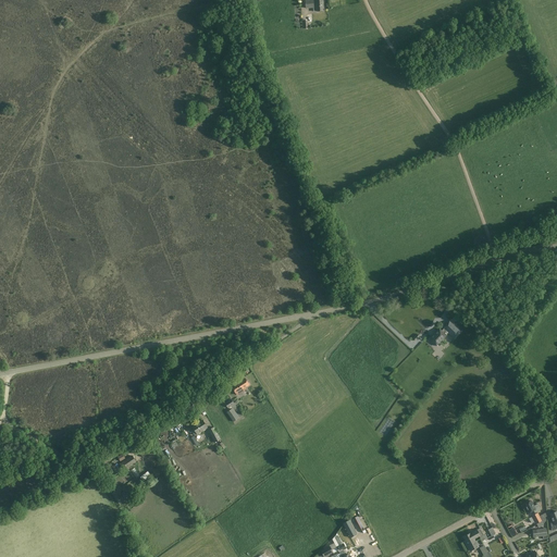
[(314,8),(314,7),(317,7),(317,12),(324,11),(323,0),(306,1),(306,9),(314,8)]
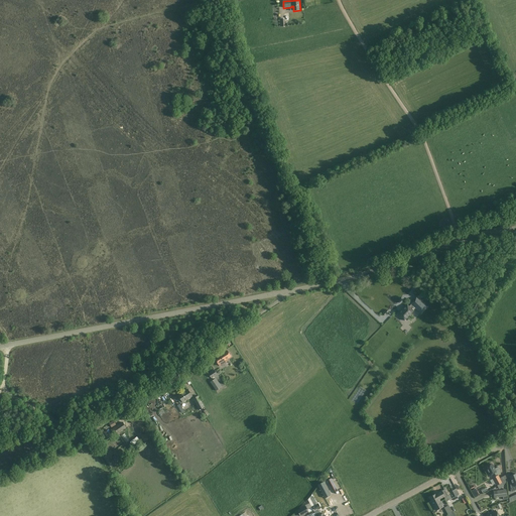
[(387,284),(392,291),(399,287),(394,279),(387,284)]
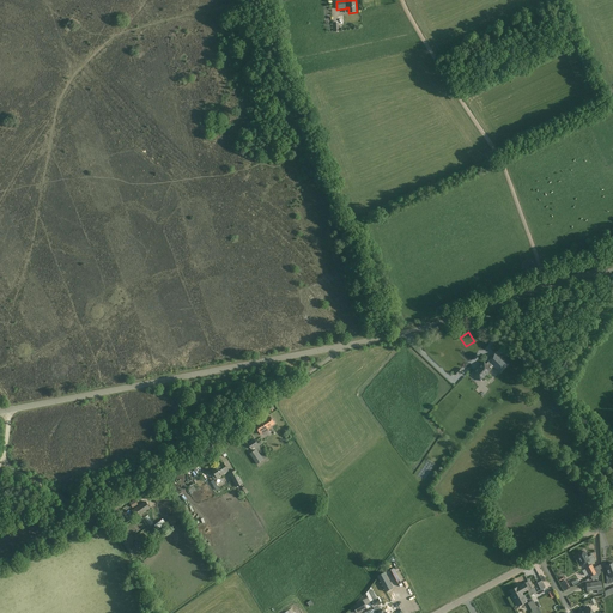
[(466,363),(474,358),(472,352),(462,357),(466,363)]
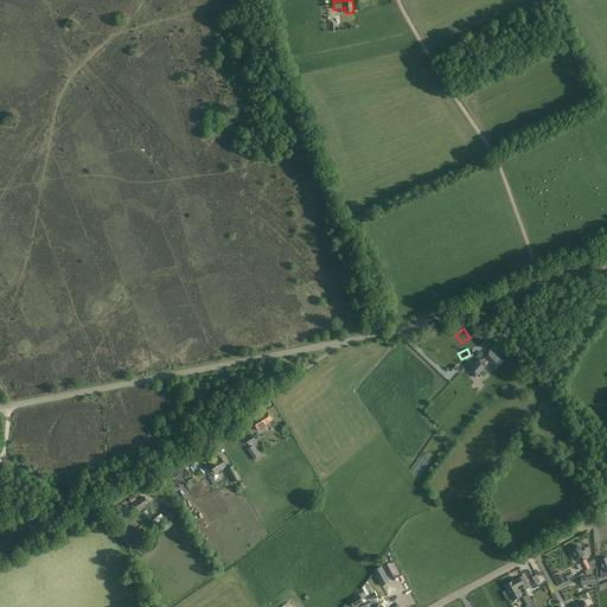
[(481,360),(484,363),(486,360),(496,369),(503,362),(491,351),(484,358),(481,360)]
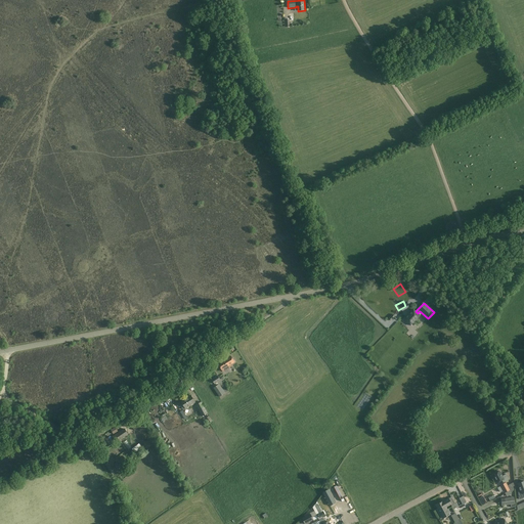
[(418,313),(413,309),(404,319),(410,325),(420,315),(422,313),(420,311),(418,313)]
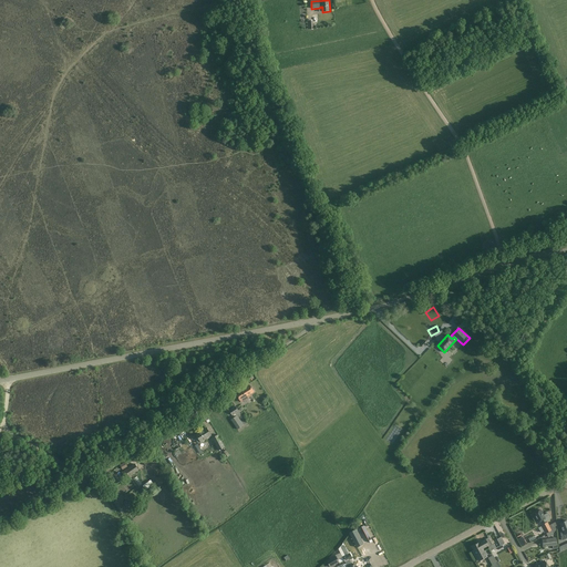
[(250,385),(241,391),(236,394),(241,402),(250,397),(249,395),(254,392),(250,385)]
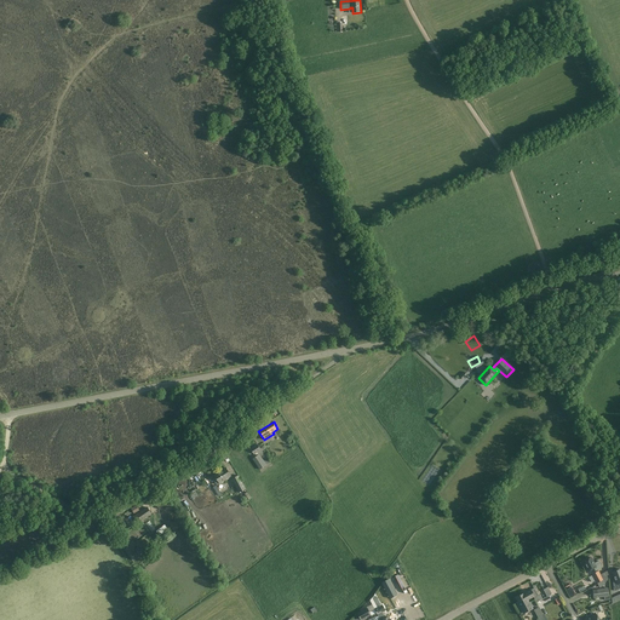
[(254,455),(260,451),(257,445),(251,449),(254,455)]
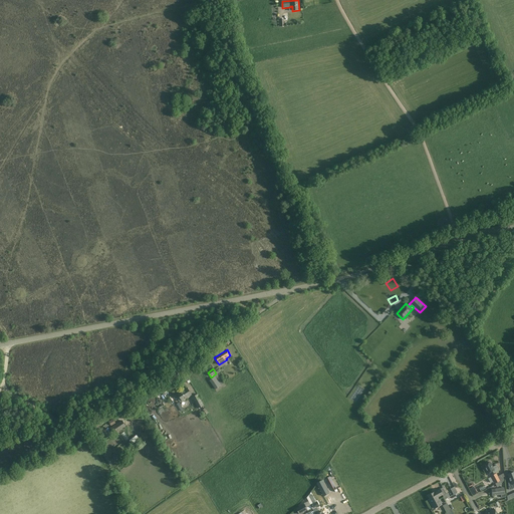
[(215,376),(210,380),(216,390),(221,386),(215,376)]
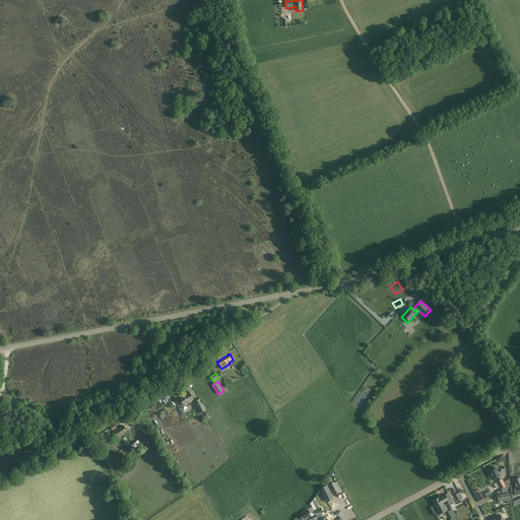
[(180,398),(182,401),(179,402),(182,407),(194,400),(189,392),(180,398)]
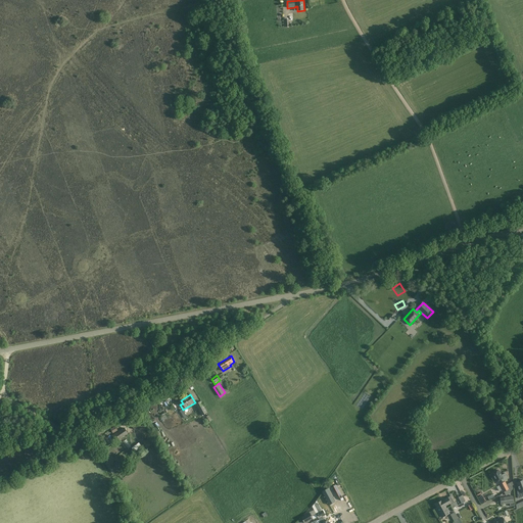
[(207,413),(201,400),(195,403),(202,416),(207,413)]
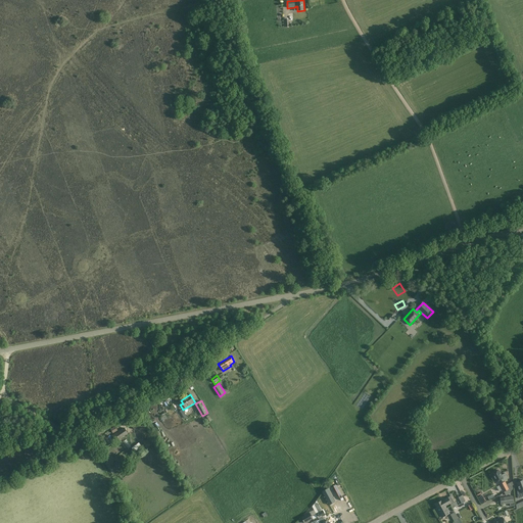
[(134,430),(142,424),(139,419),(131,424),(134,430)]
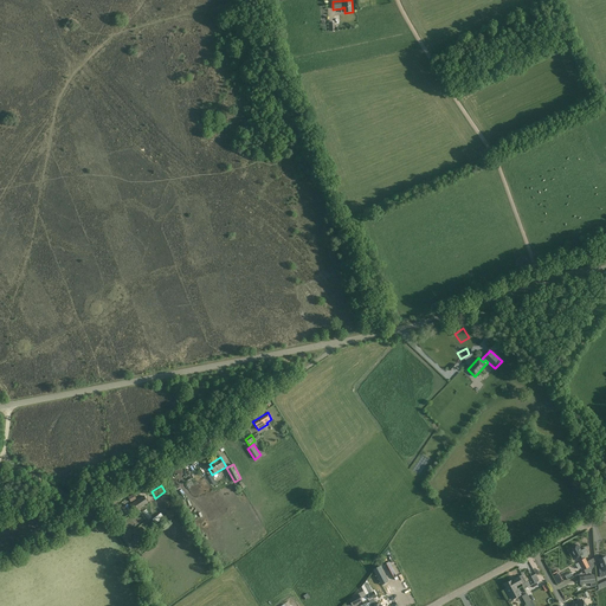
[(143,496),(128,505),(133,513),(148,503),(143,496)]
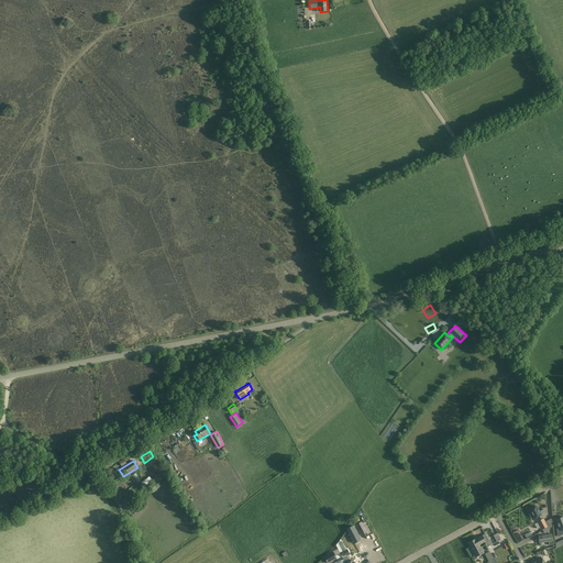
[(116,481),(121,477),(117,470),(111,474),(116,481)]
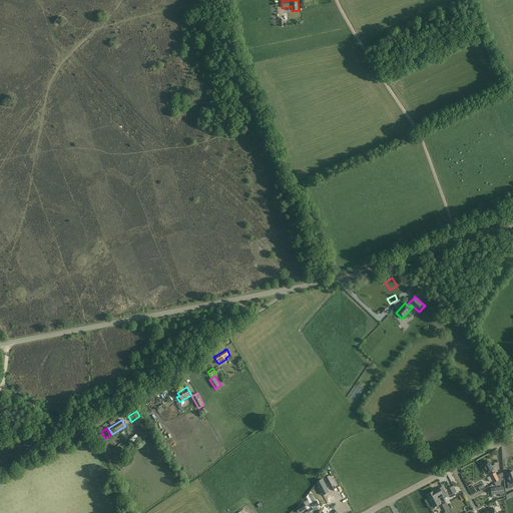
[(125,454),(119,448),(112,454),(117,461),(125,454)]
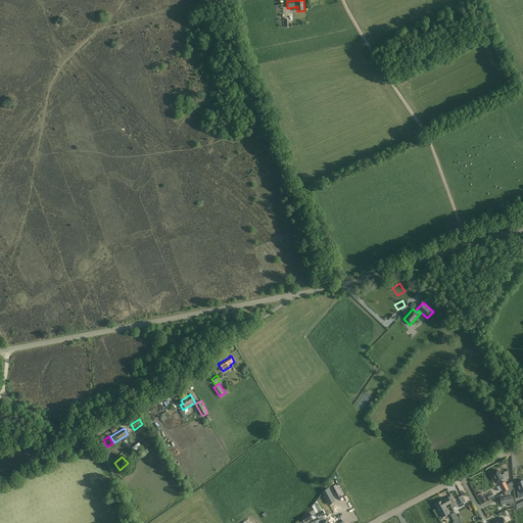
[(103,460),(105,463),(105,464),(109,470),(113,468),(107,458),(103,460)]
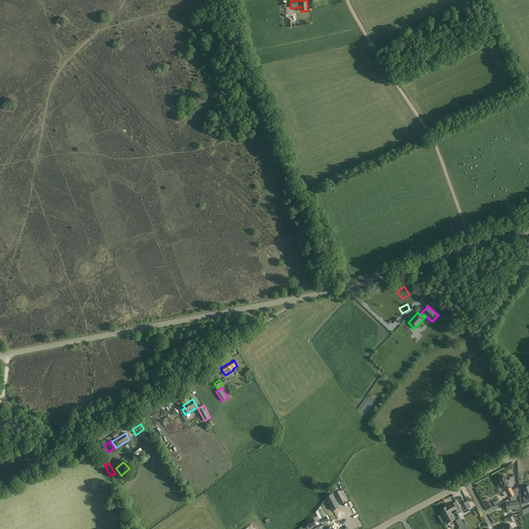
[(510,479),(507,481),(504,476),(498,479),(502,488),(506,485),(508,488),(514,485),(510,479)]
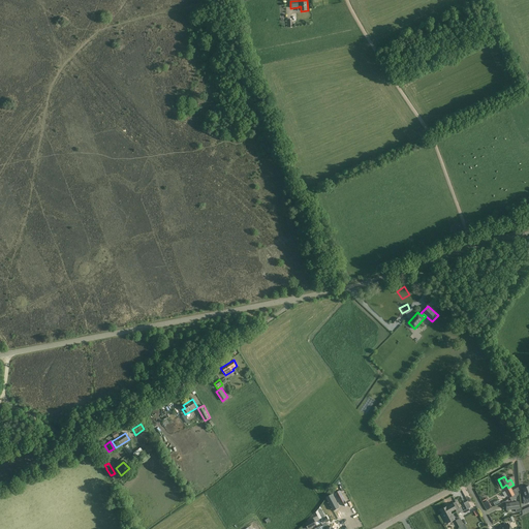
[(515,495),(512,491),(510,488),(505,491),(509,498),(515,495)]
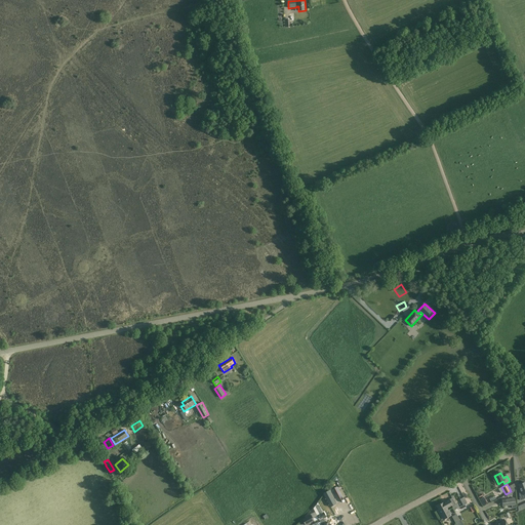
[(331,507),(336,505),(329,490),(324,493),(331,507)]
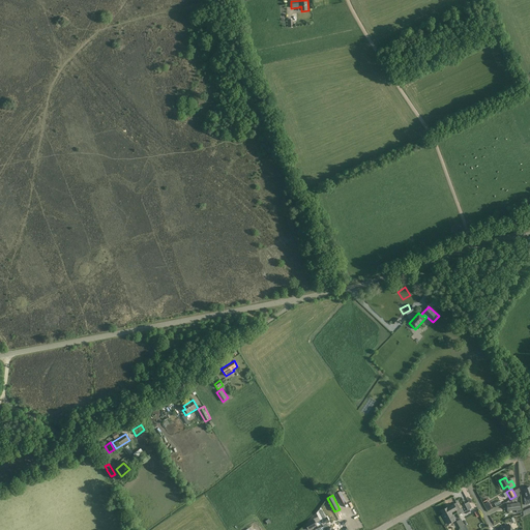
[(521,509),(520,503),(507,505),(507,510),(517,509),(517,513),(522,512),(521,509)]
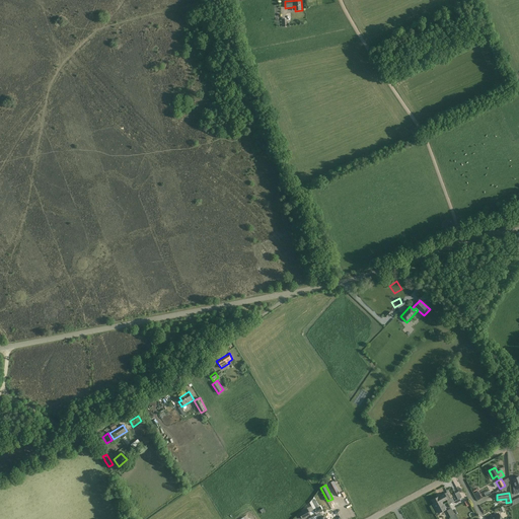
[(439,497),(432,501),(434,505),(433,505),(438,514),(446,509),(442,502),(447,499),(444,494),(439,497)]
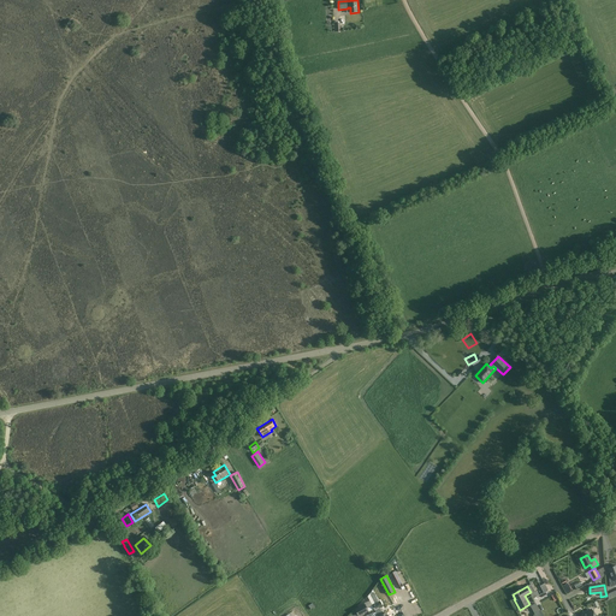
[(375,611),(383,606),(380,600),(372,605),(375,611)]
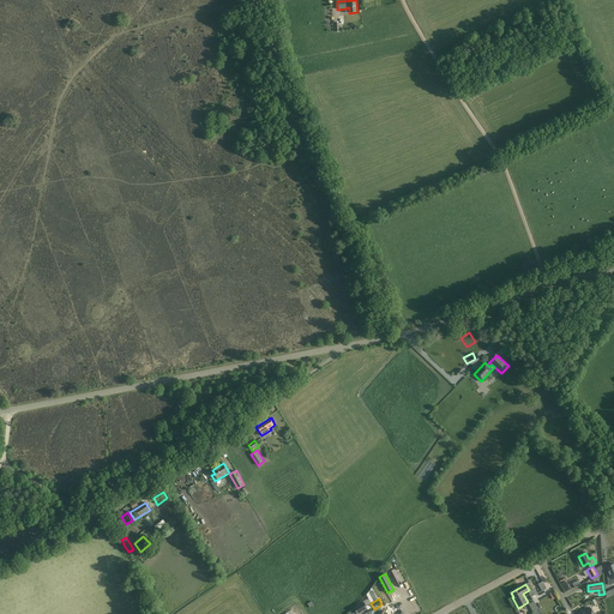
[(356,613),(359,613),(367,609),(366,607),(369,606),(367,601),(363,602),(354,608),(356,613)]
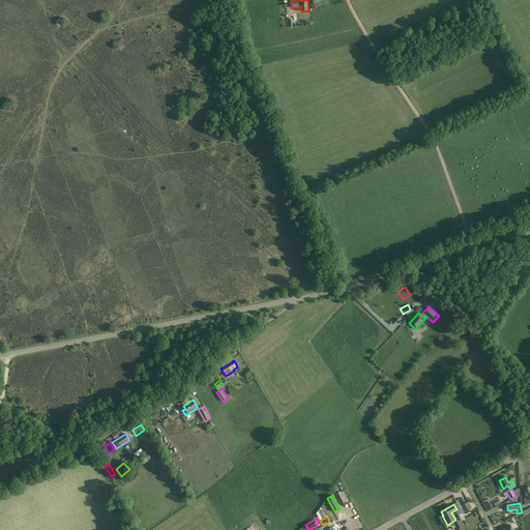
[(457,522),(461,529),(468,529),(466,525),(465,526),(461,519),(457,522)]
